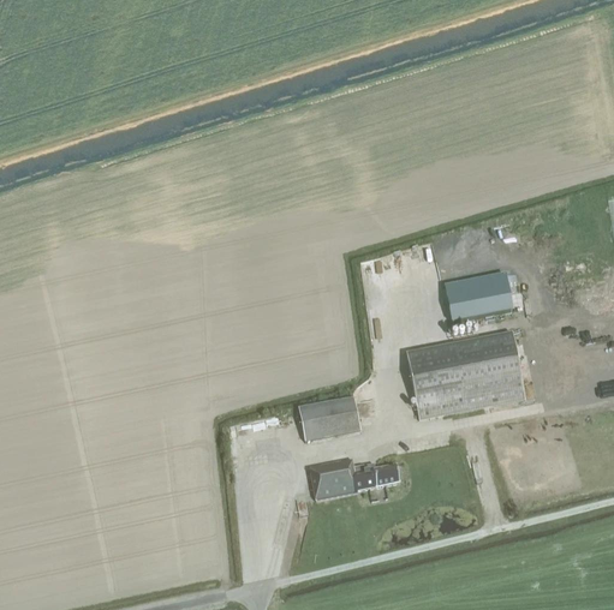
[(483,247),(489,246),(486,228),(480,229),(483,247)]
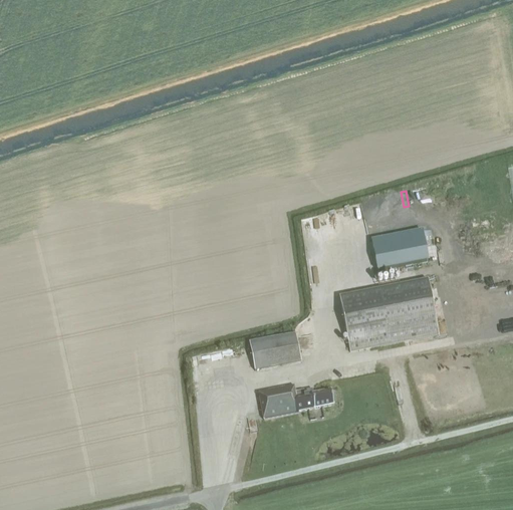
[(423,227),(372,237),(377,268),(429,258),(423,227)]
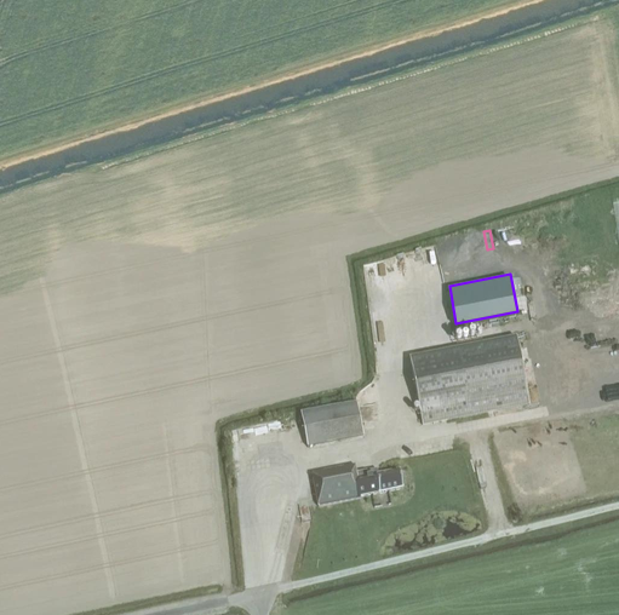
[(423,421),(470,412),(531,401),(517,334),(411,355),(423,421)]
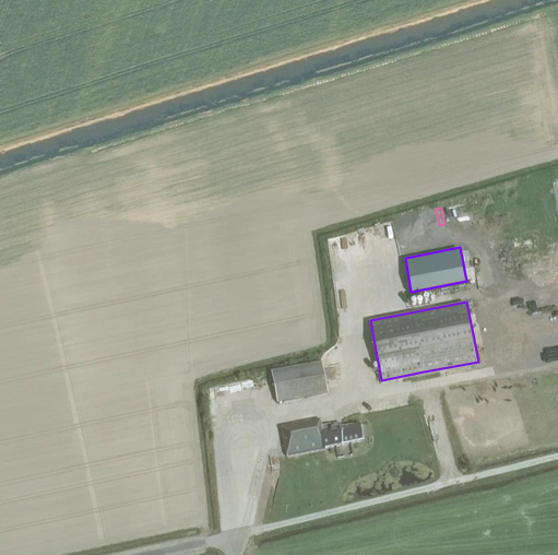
[(321,359),(271,369),(277,400),(328,391),(321,359)]
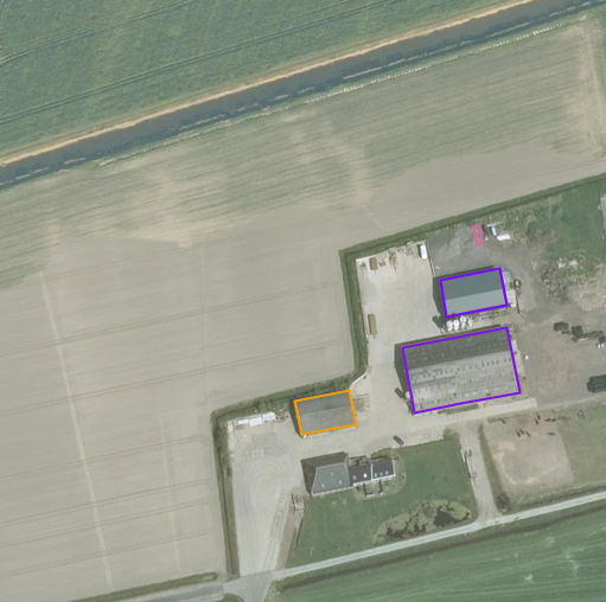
[(349,459),(346,450),(305,459),(311,492),(353,484),(353,481),(394,473),(390,456),(370,460),(369,455),(359,456),(358,456),(352,458),(349,459)]
